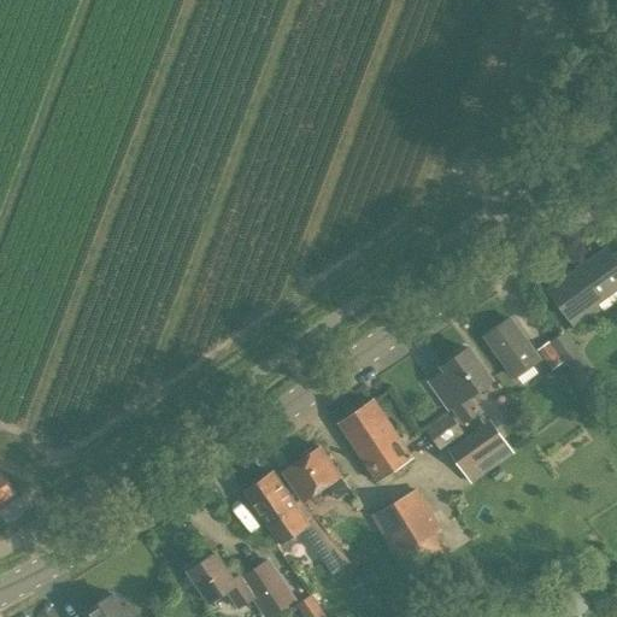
[(616,253),(615,257),(610,250),(552,291),(576,324),(600,306),(604,311),(616,300),(616,253)]
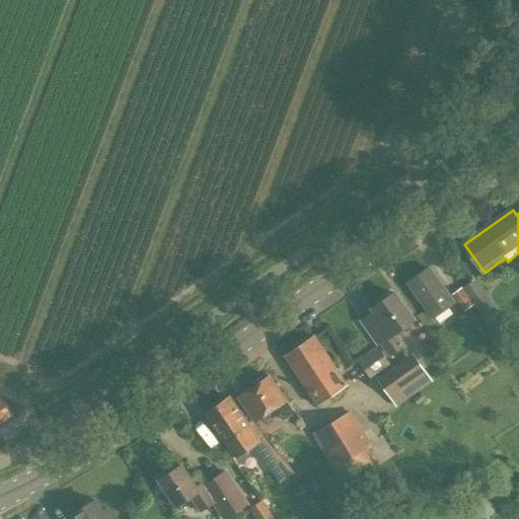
[(409,283),(433,316),(453,301),(430,268),(409,283)]
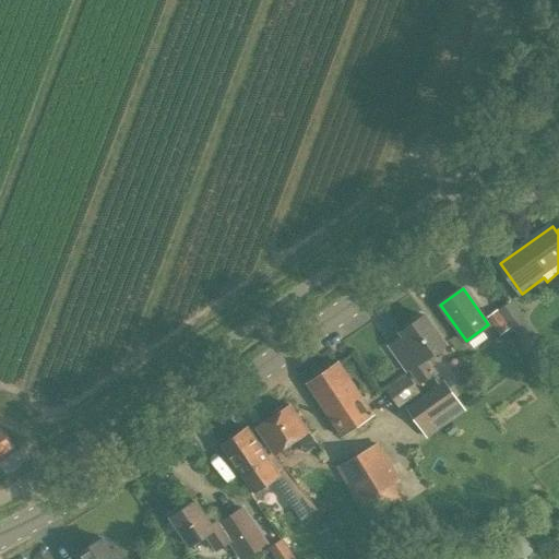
[(499,309),(510,328),(511,326),(520,339),(533,329),(511,300),(499,309)]
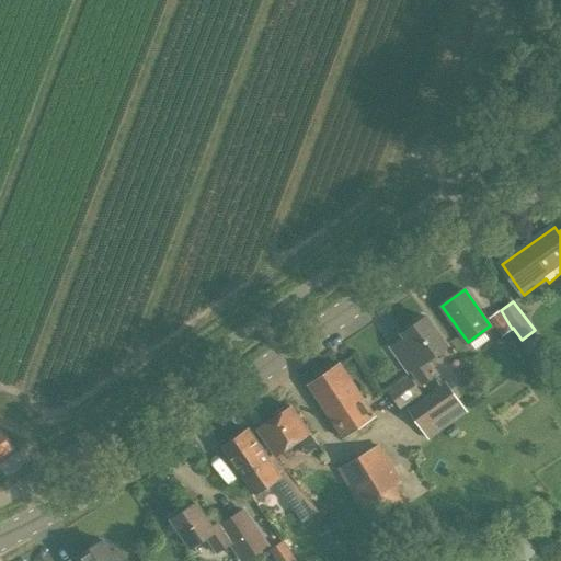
[(502,336),(512,329),(501,310),(500,310),(500,309),(488,318),(502,336)]
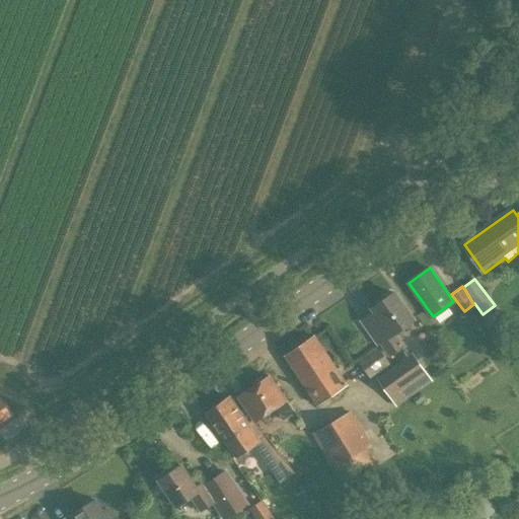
[(414,318),(395,292),(373,308),(388,329),(377,337),(389,354),(403,344),(395,331),(414,318)]
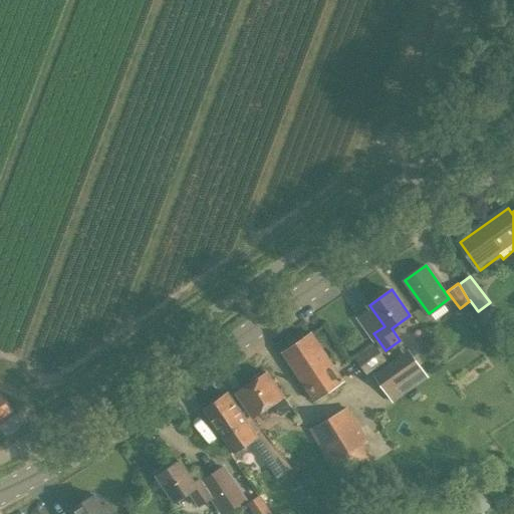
[(343,379),(312,332),(282,352),(313,400),(343,379)]
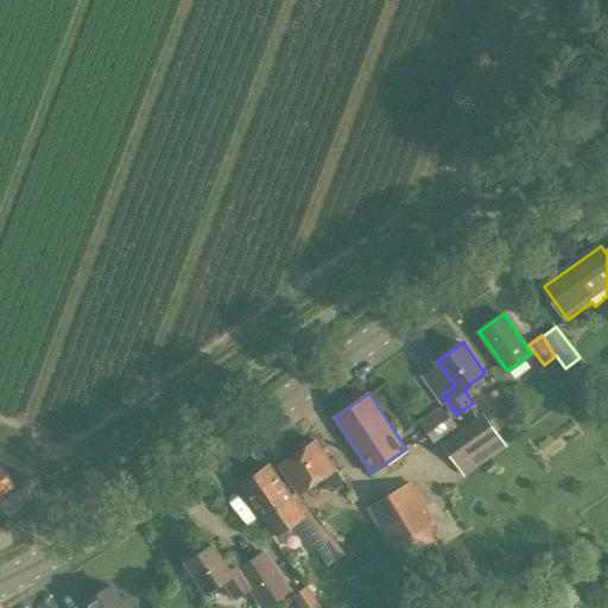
[(418,423),(434,444),(456,428),(442,406),(418,423)]
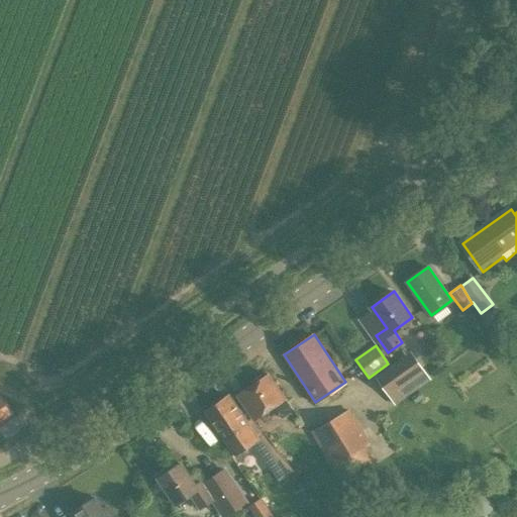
[(411,350),(375,376),(395,405),(430,379),(411,350)]
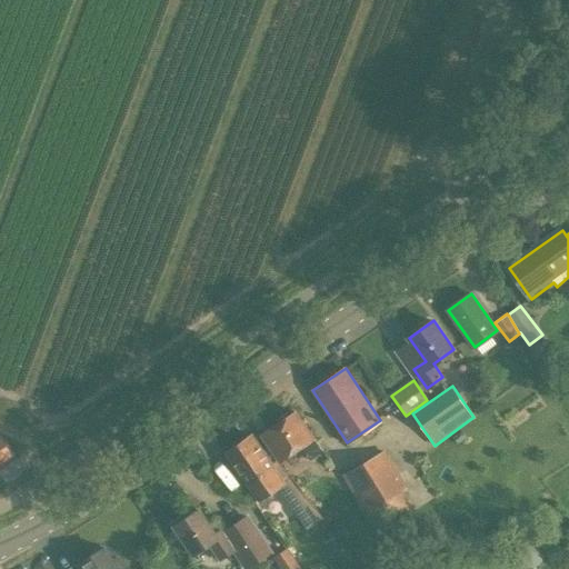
[(322,451),(296,411),(262,435),(279,461),(300,447),(309,460),(322,451)]
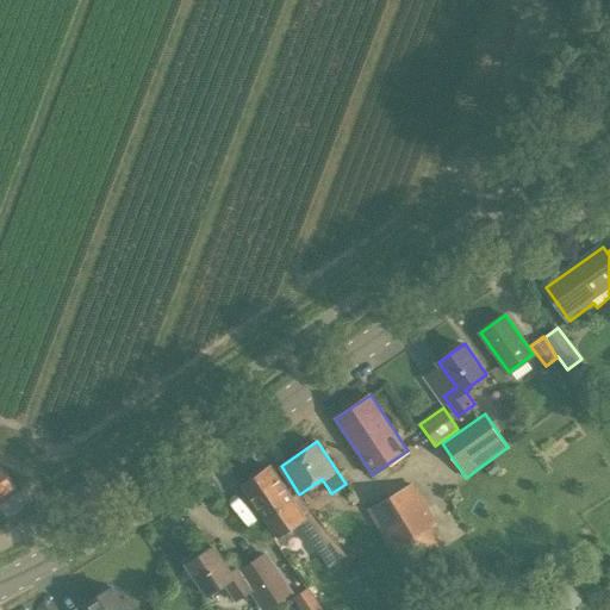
[(298,517),(290,504),(293,502),(284,489),(269,467),(265,471),(243,485),(267,520),(274,515),(284,527),(298,517)]
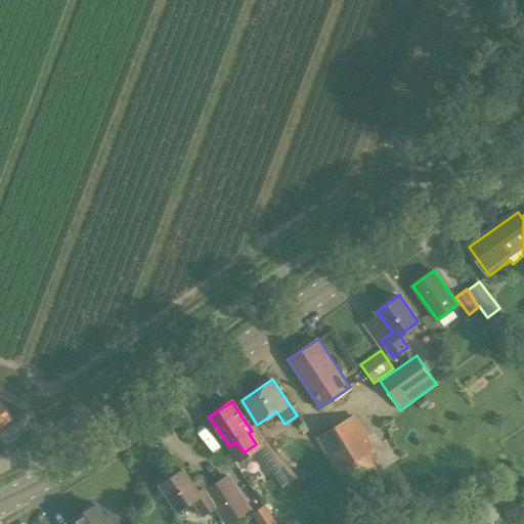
[(375,448),(362,427),(355,416),(317,437),(338,471),(345,484),(355,486),(377,474),(365,453),(375,448)]
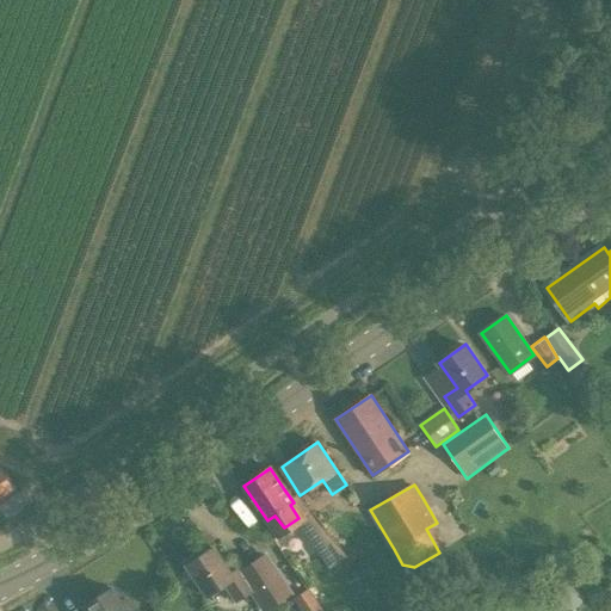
[(246,596),(250,593),(260,610),(263,610),(294,592),(266,551),(241,569),(240,567),(230,573),(213,548),(187,565),(207,594),(222,584),(234,603),(236,602),(241,608),(250,602),(246,596)]
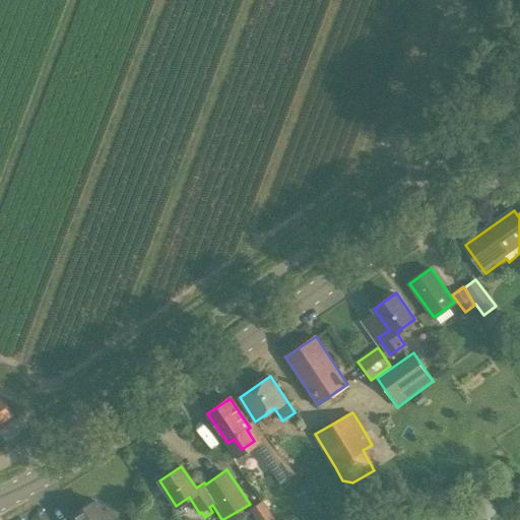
[(114,519),(108,508),(102,511),(95,501),(72,514),(75,519),(114,519)]
